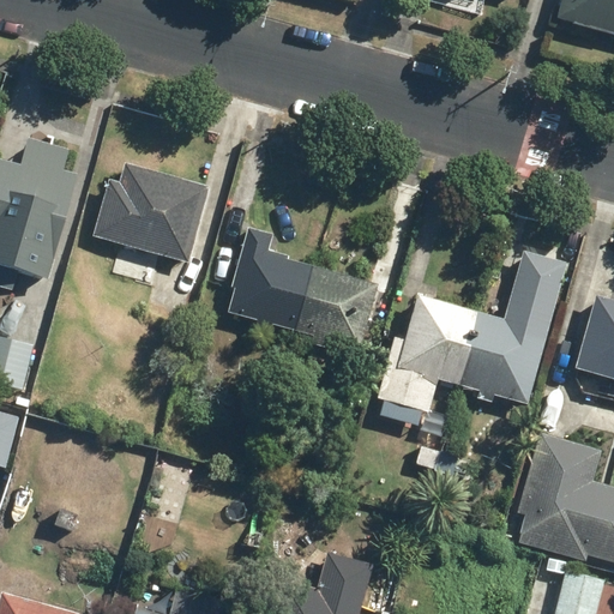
[(613,0),(564,0),(559,22),(613,37),(613,34),(613,0)]
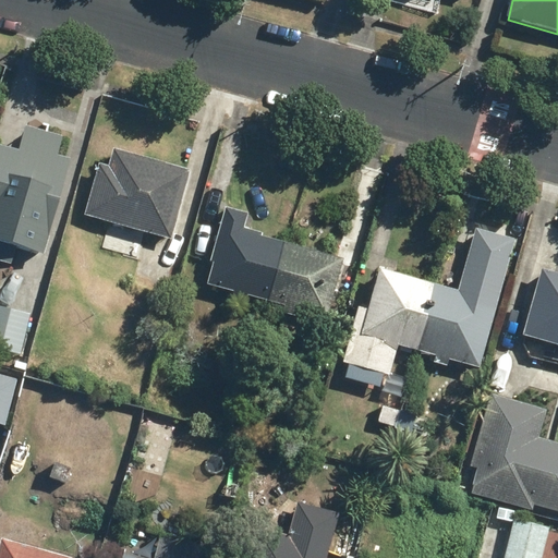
[(59,141),(27,131),(20,157),(0,152),(0,262),(9,265),(14,247),(40,255),(67,164),(52,160),(59,141)]
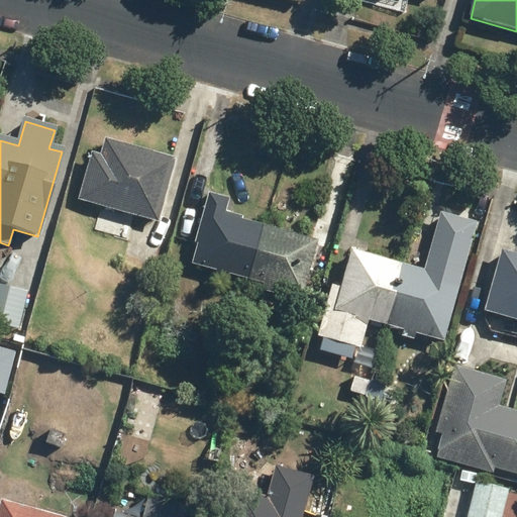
[(92,154),(80,199),(157,220),(174,161),(106,141),(102,158),(92,154)]
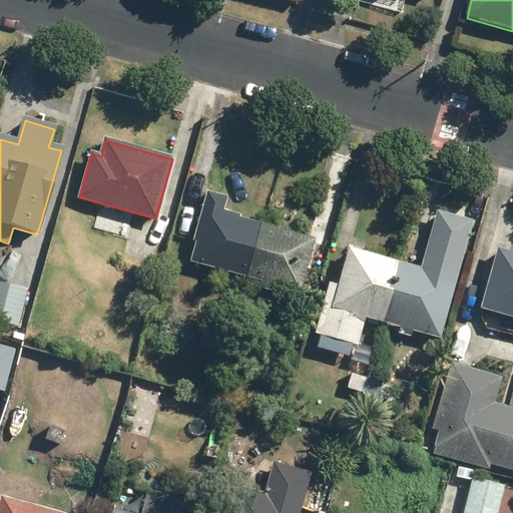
[(227,200),(207,195),(193,243),(196,243),(190,264),(245,279),(245,275),(260,226),(263,227),(264,221),(224,210),(227,200)]
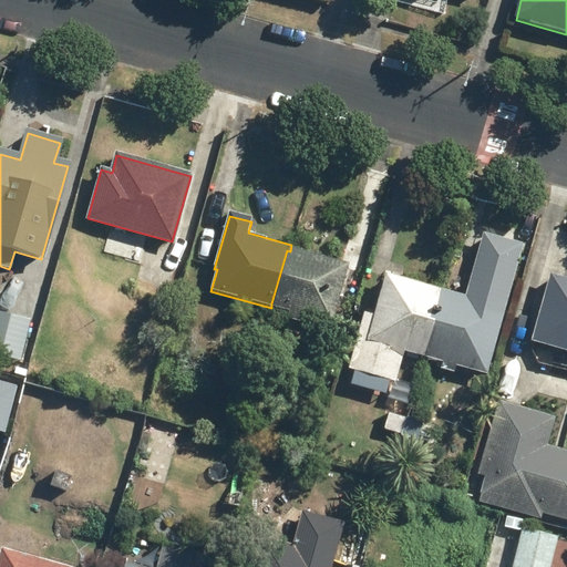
[(350,263),(291,245),(290,251),(287,250),(271,303),(271,308),(289,313),(289,320),(301,323),(303,317),(333,325),(350,263)]
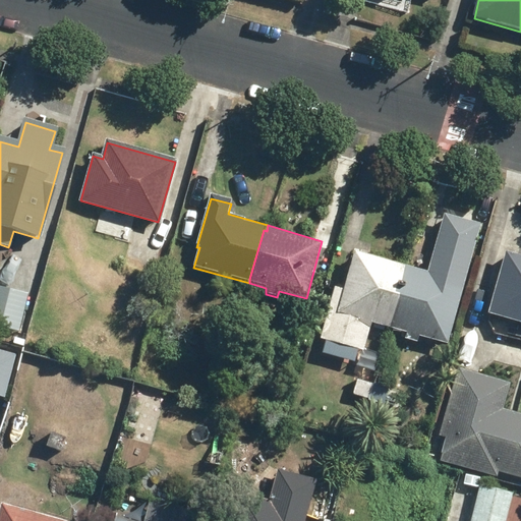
[(520,256),(506,253),(488,314),(520,324),(520,256)]
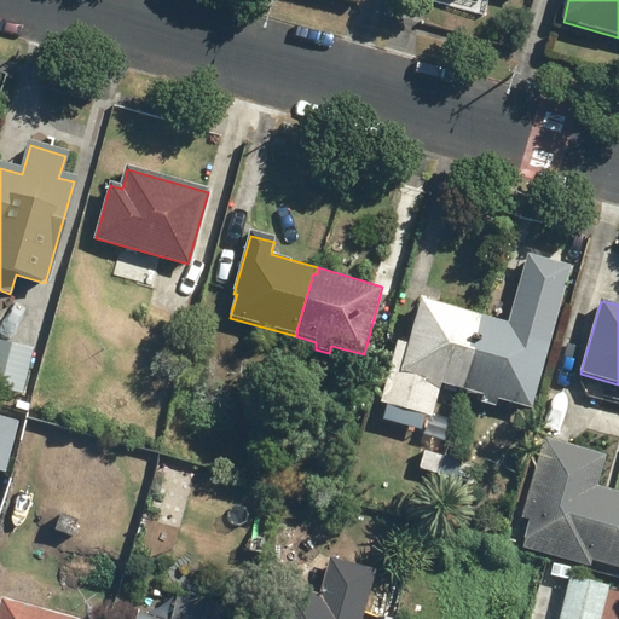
[(423,302),(403,372),(427,379),(424,388),(440,393),(443,386),(463,392),(482,319),(423,302)]
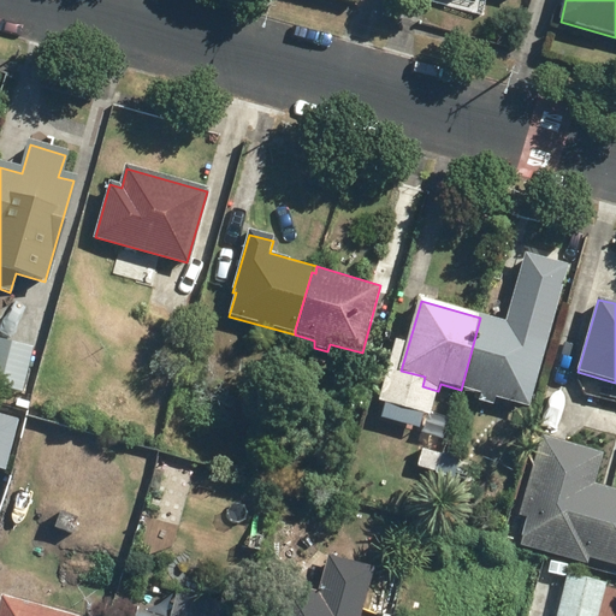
[(507,324),(480,318),(461,390),(483,395),(480,401),(493,406),(495,400),(527,408),(551,325),(510,314),(507,324)]
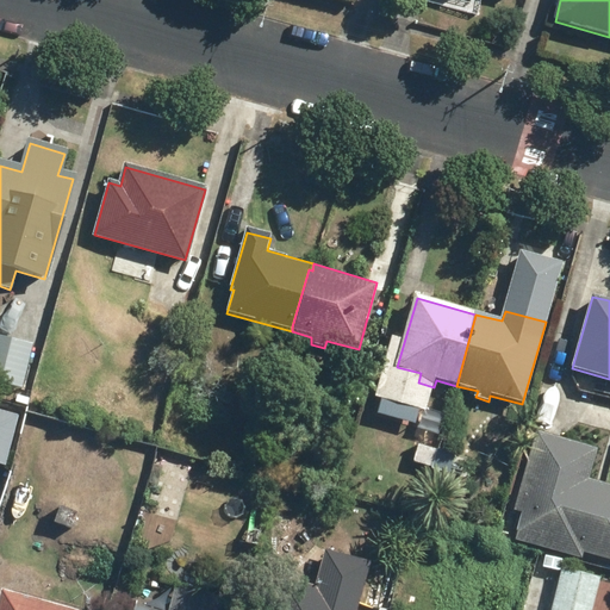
[(27,344),(0,336),(0,381),(17,387),(27,344)]
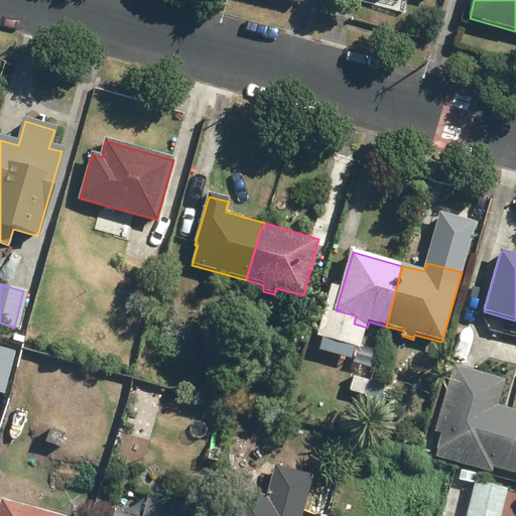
[(0,393),(6,395),(17,351),(0,346),(0,393)]
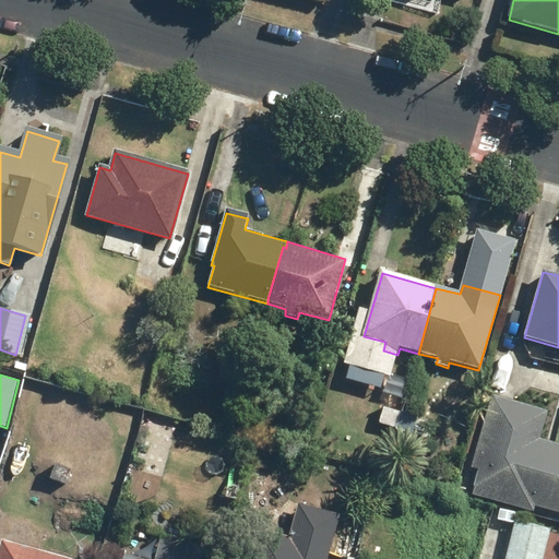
[(545,414),(495,399),(475,467),(479,470),(473,494),(532,510),(532,508),(558,514),(558,445),(538,440),(545,414)]
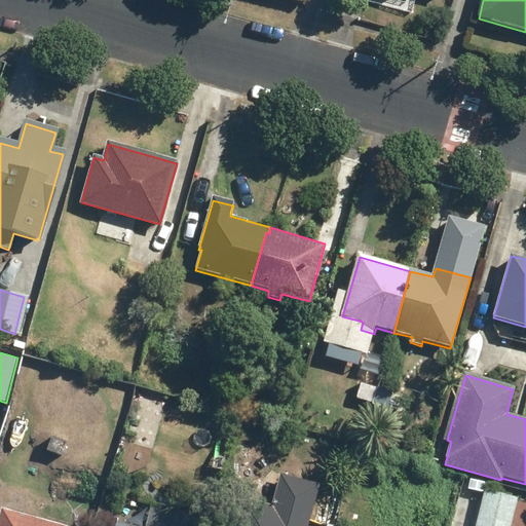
[(362,379),(355,400),(390,409),(396,388),(362,379)]
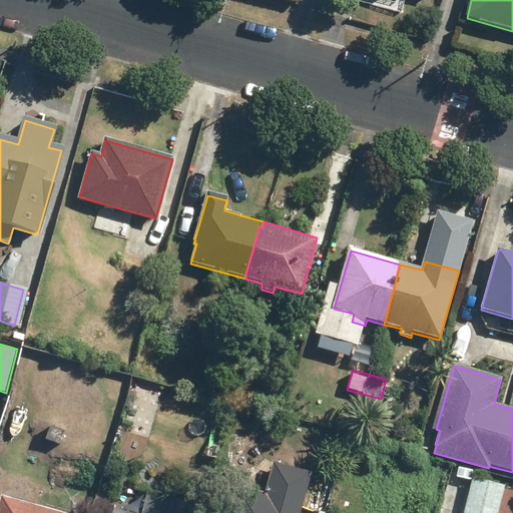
[(63,432),(50,427),(45,439),(59,444),(63,432)]
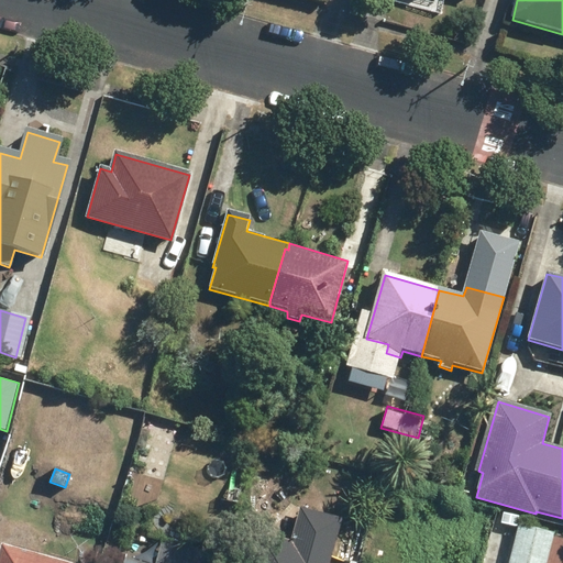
[(547,562),(554,536),(517,526),(519,516),(505,512),(503,522),(519,528),(508,562),(547,562)]
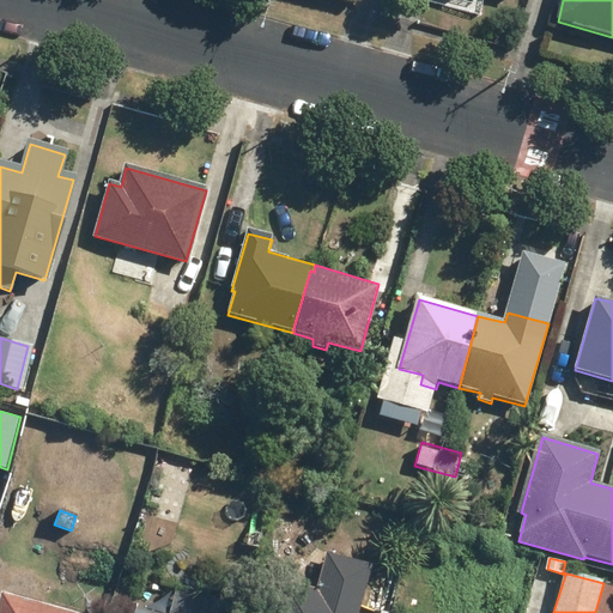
[(338,589),(331,612),(384,612),(388,604),(338,589)]
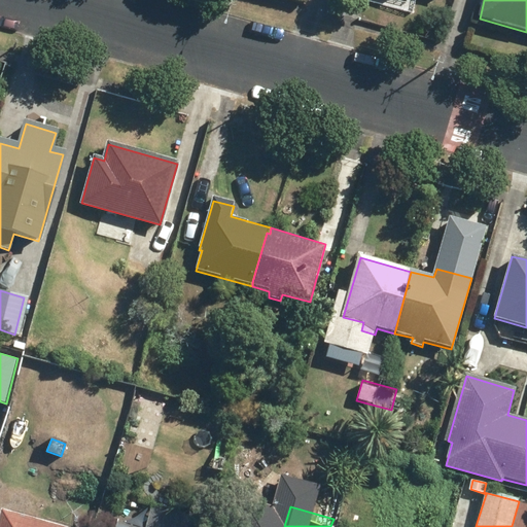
[(56,526),(2,512),(0,520),(0,526),(56,526)]
